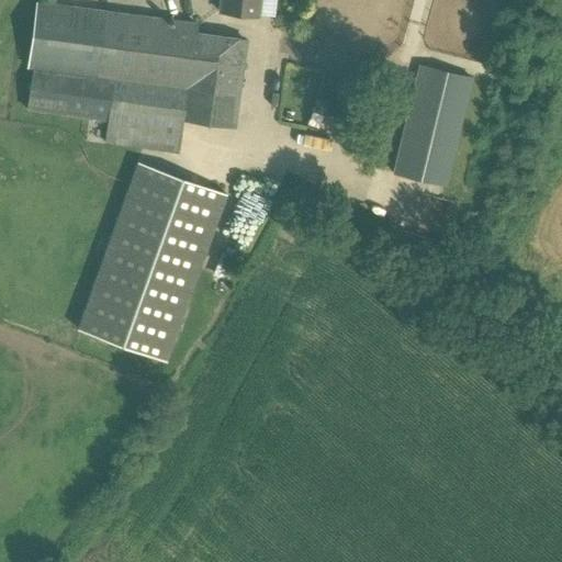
[(259,17),(260,0),(221,0),(220,12),(259,17)]
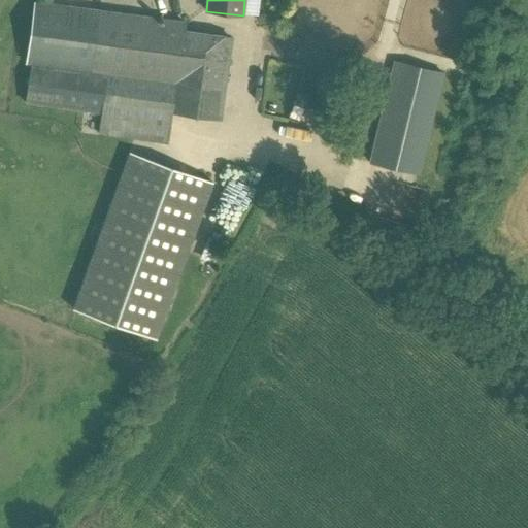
[(220,121),(230,39),(184,33),(185,24),(34,3),(25,65),(31,65),(26,104),(101,114),(98,134),(168,143),(171,113),(220,121)]
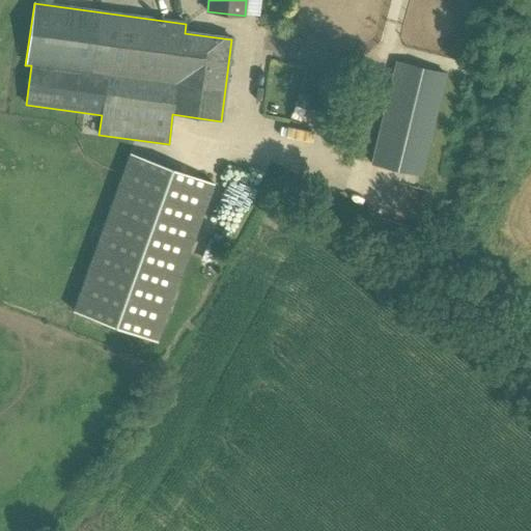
[(421,176),(445,75),(396,63),(372,165),(421,176)]
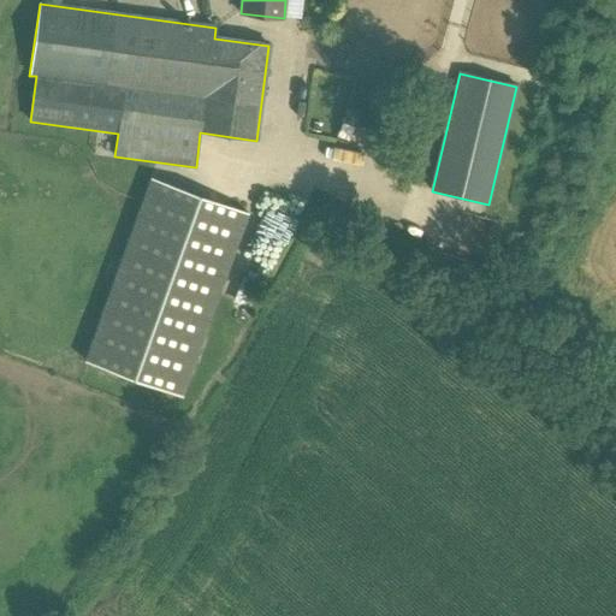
[(345,107),(341,120),(359,128),(365,114),(345,107)]
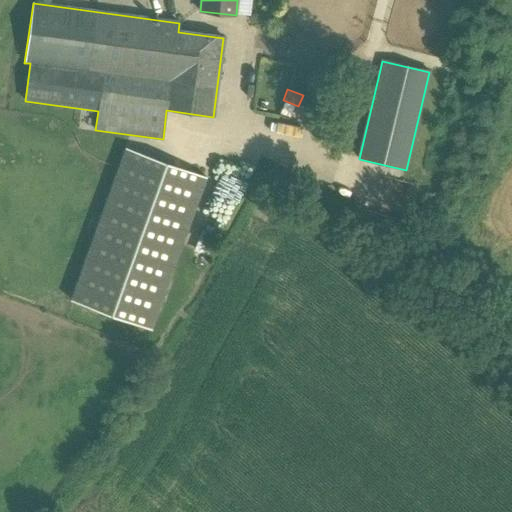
[(152,329),(206,177),(123,148),(69,300),(152,329)]
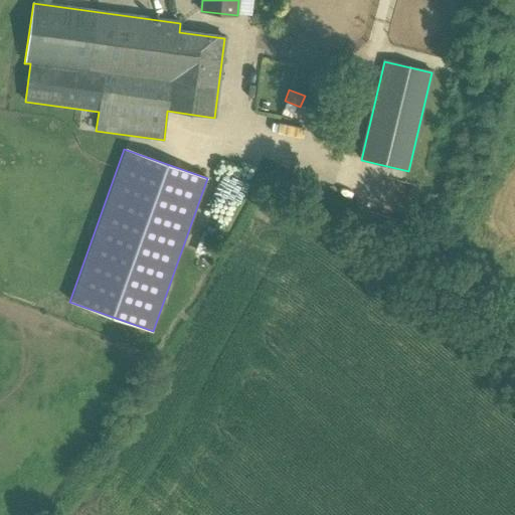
[(233,235),(240,222),(226,214),(219,226),(233,235)]
